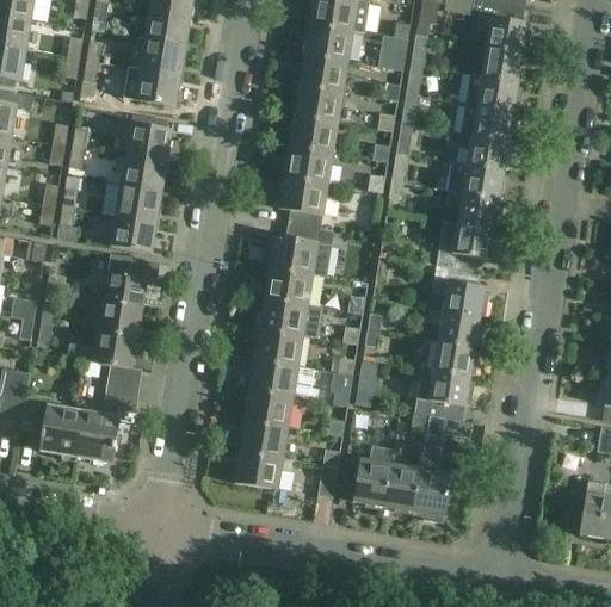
[(0,0),(0,14),(30,19),(34,0),(0,0)]
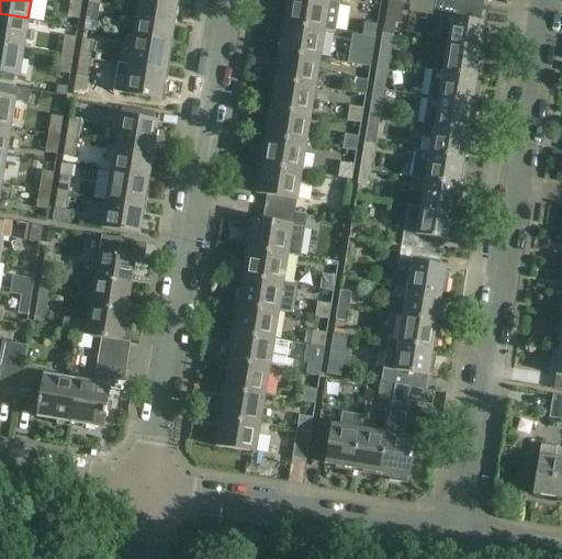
[(69,0),(67,14),(78,17),(81,0),(69,0)]
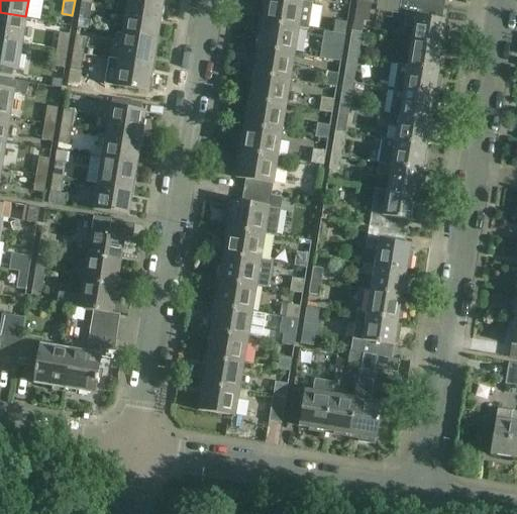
[(127,0),(126,9),(161,15),(163,0),(127,0)]
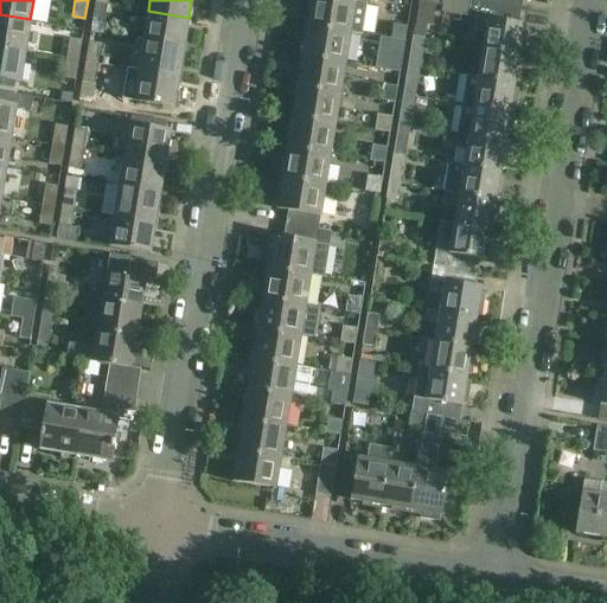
[(312,0),(308,21),(351,29),(362,31),(366,0),(312,0)]
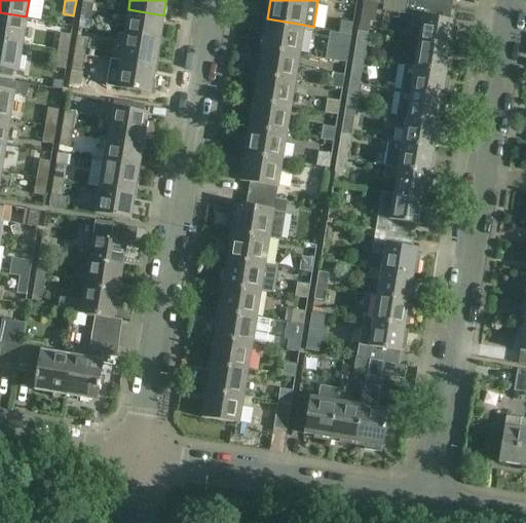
[(455,20),(449,19),(451,7),(411,0),(406,0),(404,11),(412,13),(410,24),(420,26),(418,40),(451,46),(455,20)]
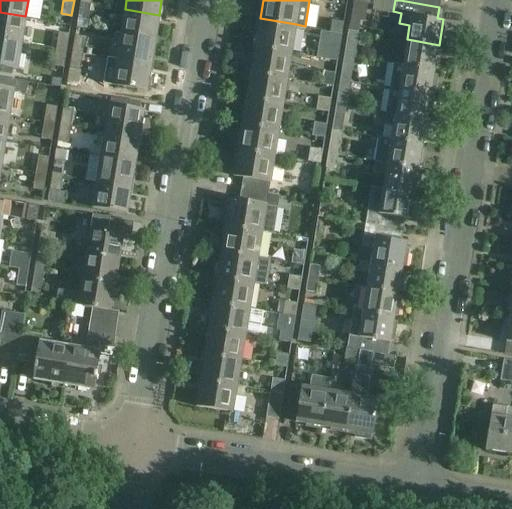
[(90,4),(79,2),(77,16),(88,18),(90,4)]
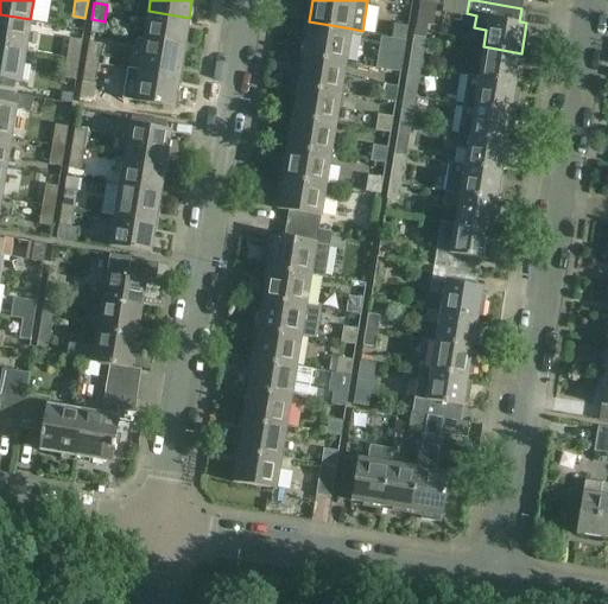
[(423,16),(437,17),(436,37),(463,38),(464,11),(424,7),(423,16)]
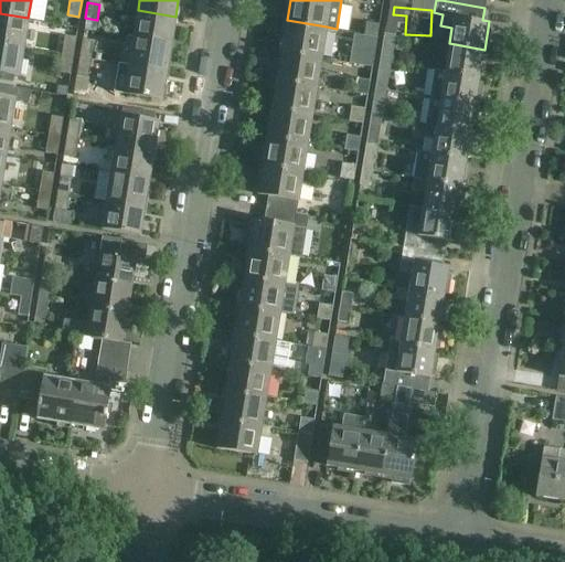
[(176,17),(138,10),(134,38),(171,43),(176,17)]
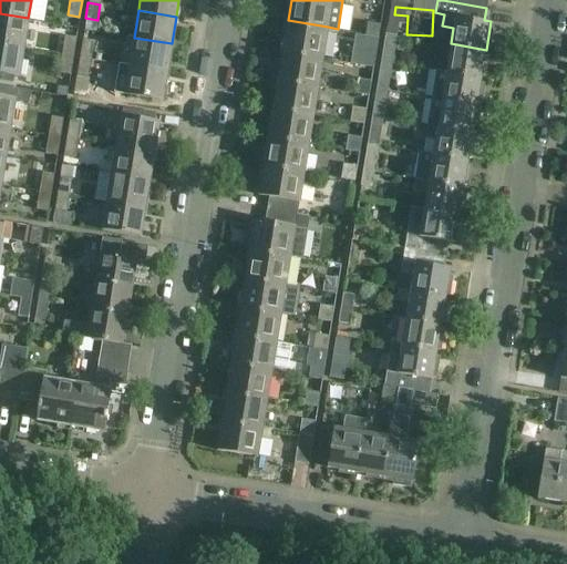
[(0,41),(23,45),(28,18),(0,13),(0,41)]
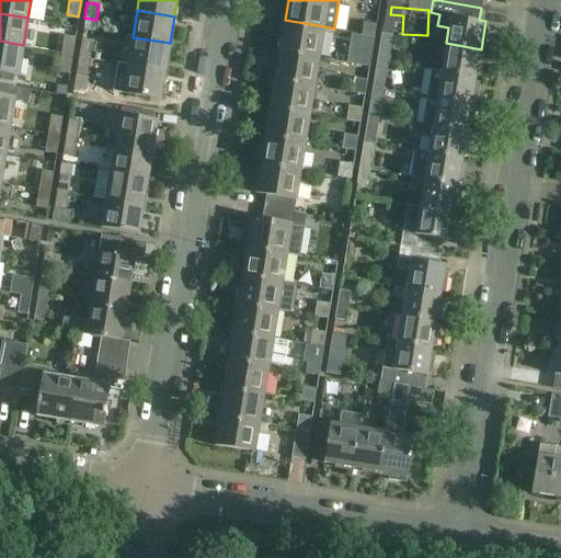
[(279,48),(320,56),(324,26),(285,20),(279,48)]
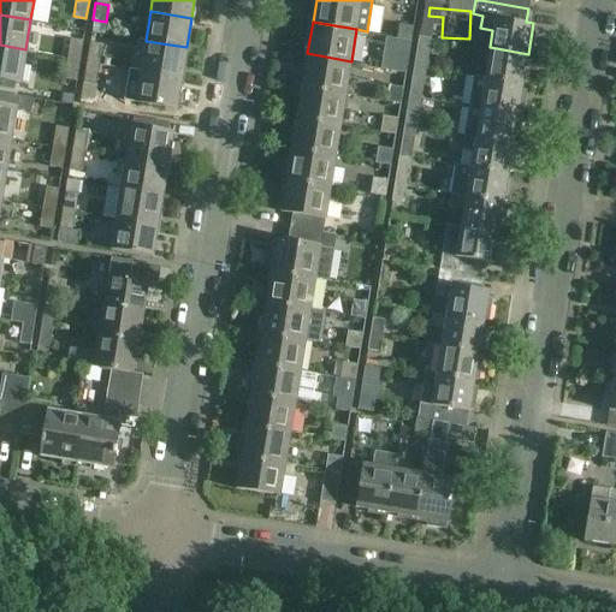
[(410,39),(413,24),(398,22),(396,36),(410,39)]
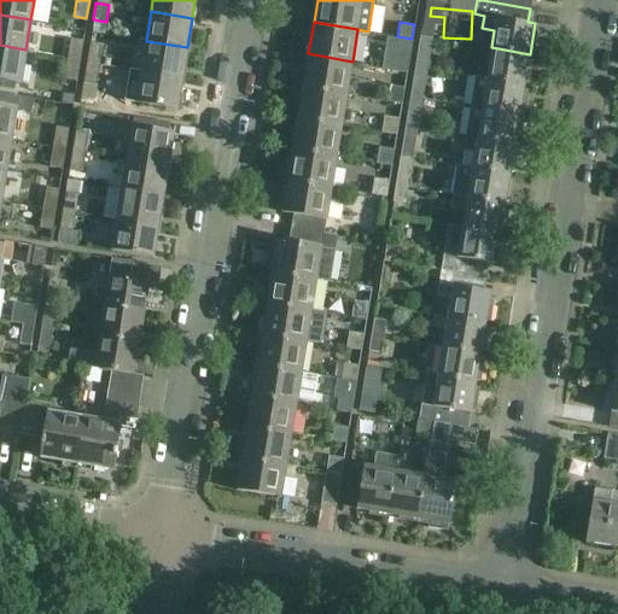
[(414,65),(426,66),(432,36),(420,34),(414,65)]
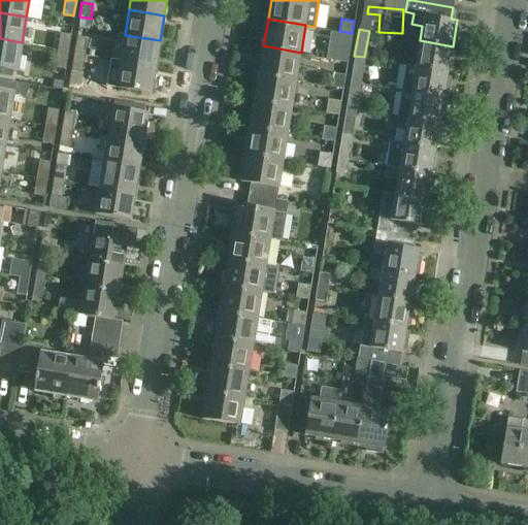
[(57,48),(68,51),(71,33),(60,31),(57,48)]
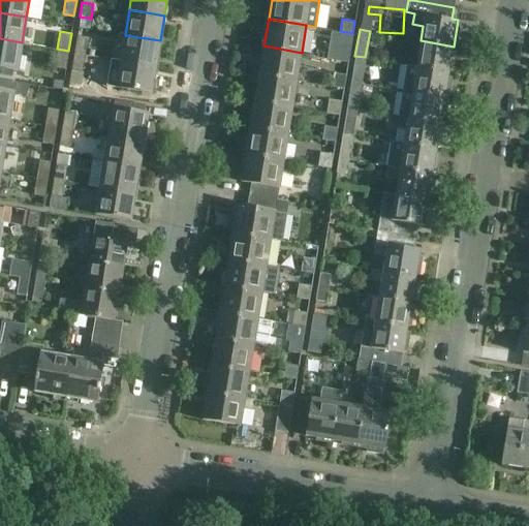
[(74,52),(85,54),(88,35),(76,34),(74,52)]
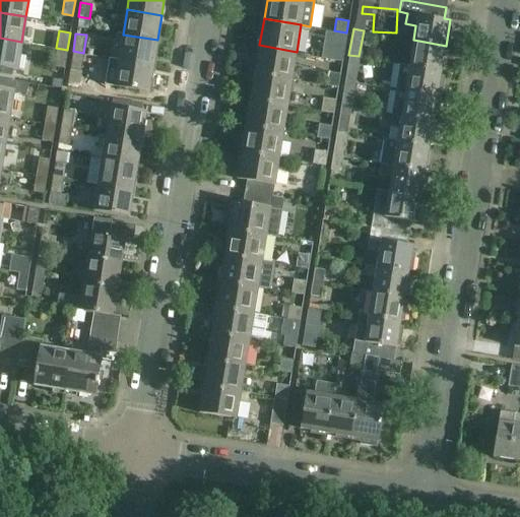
[(157,40),(123,35),(119,59),(153,64),(157,40)]
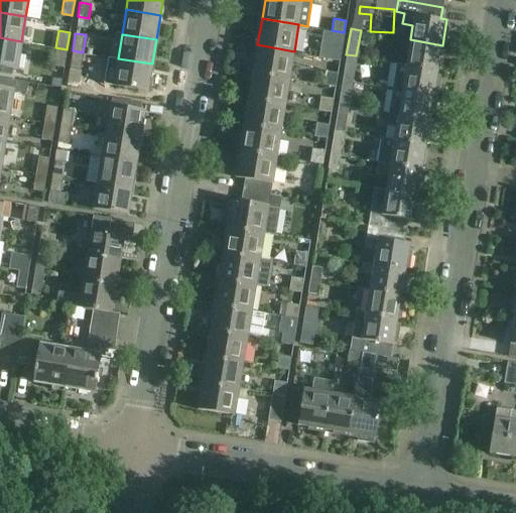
[(21,41),(0,37),(0,65),(17,68),(21,41)]
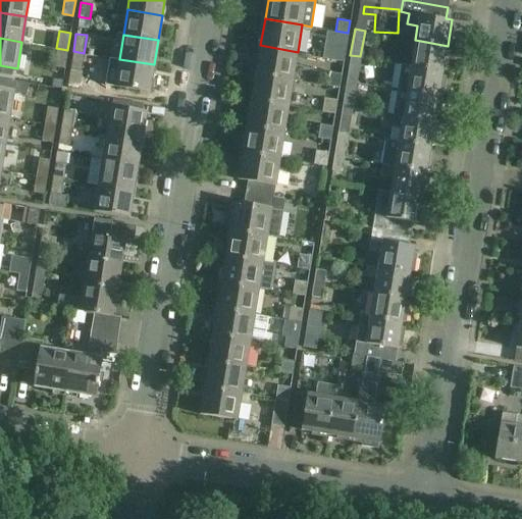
[(415,40),(411,64),(444,70),(448,46),(415,40)]
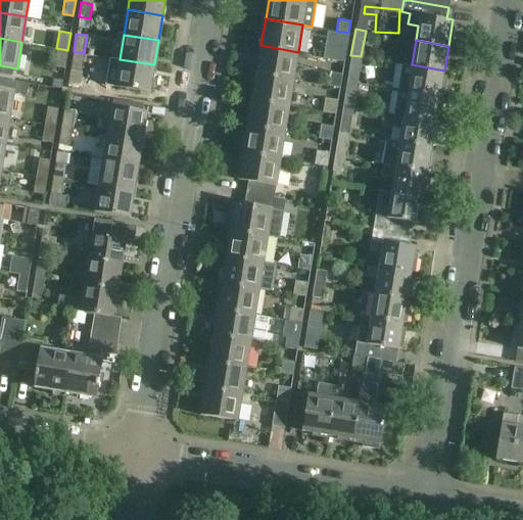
[(346,46),(334,44),(332,58),(344,60),(346,46)]
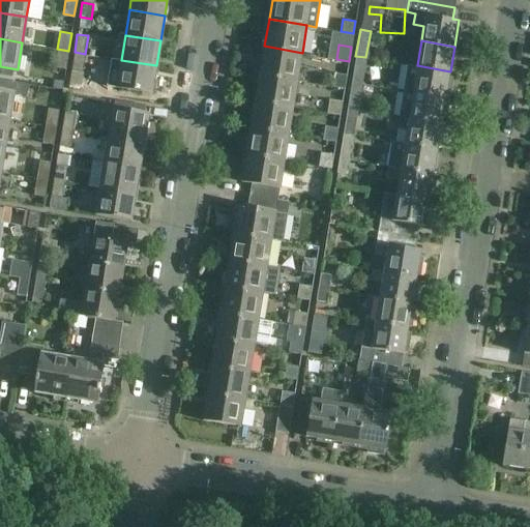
[(260,72),(298,79),(302,53),(264,46),(260,72)]
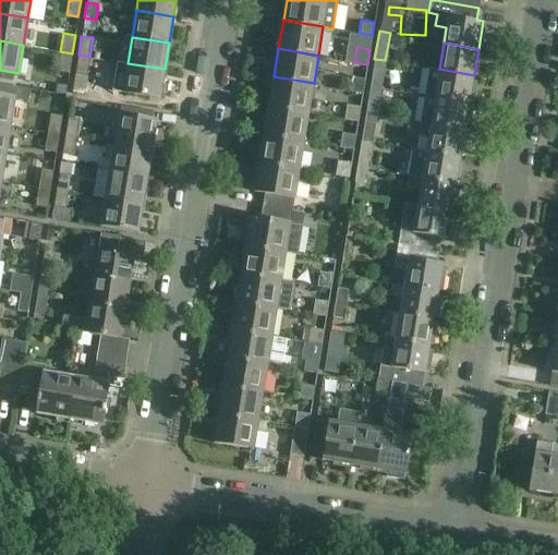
[(72,53),(60,51),(58,70),(69,71),(72,53)]
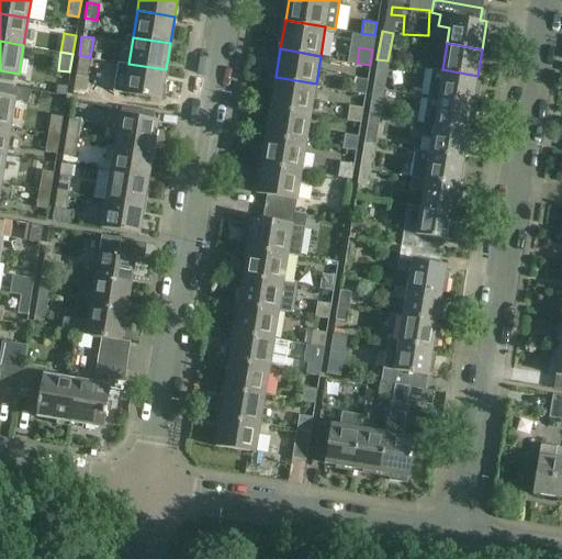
[(396,52),(396,75),(427,76),(427,52),(396,52)]
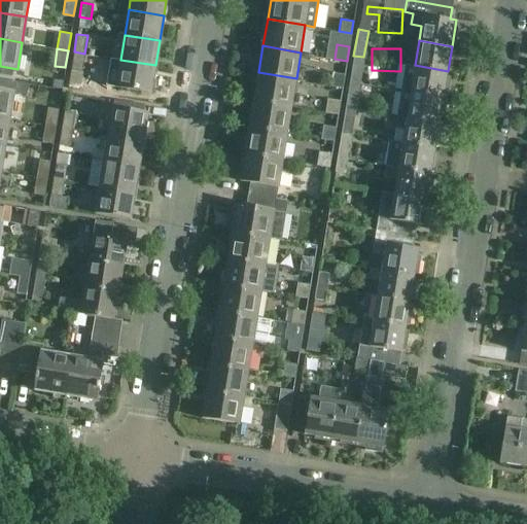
[(84,54),(74,51),(71,68),(81,70),(84,54)]
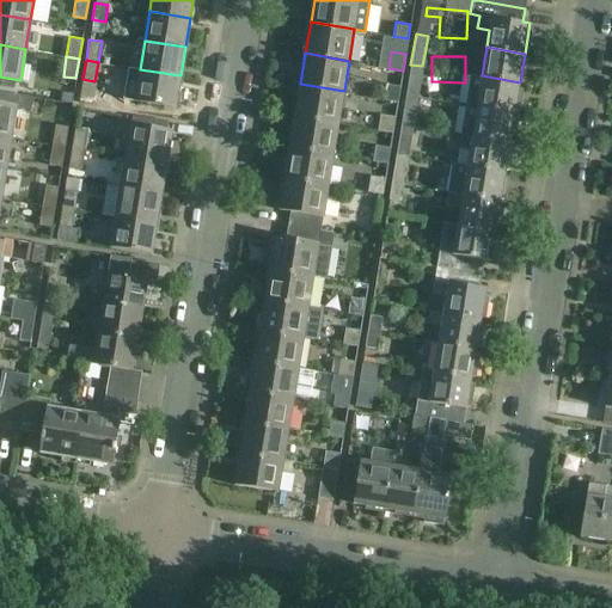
[(422,66),(410,65),(405,94),(417,97),(422,66)]
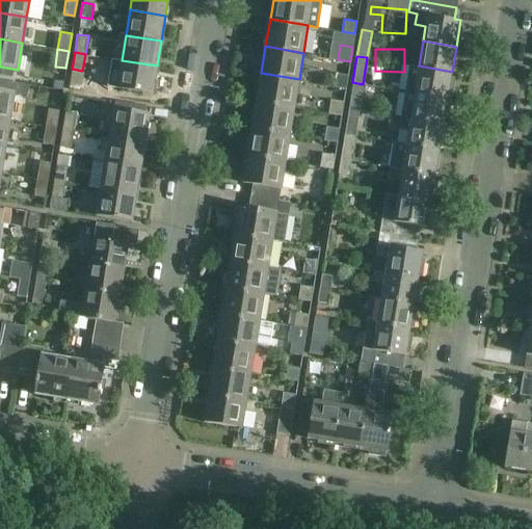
[(157,65),(122,60),(116,86),(153,93),(157,65)]
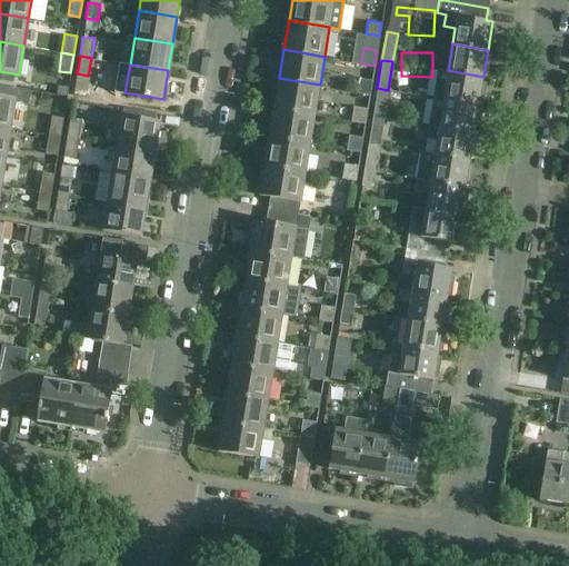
[(431,97),(478,105),(483,77),(448,70),(436,69),(431,97)]
